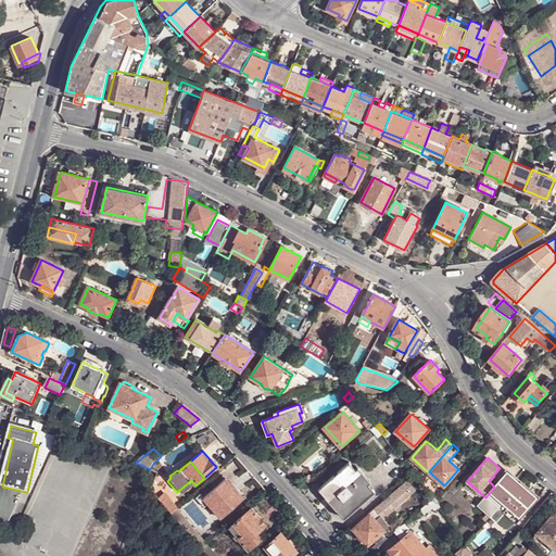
[(336,501),(363,478),(356,470),(351,464),(327,484),(333,492),(330,495),(336,501)]
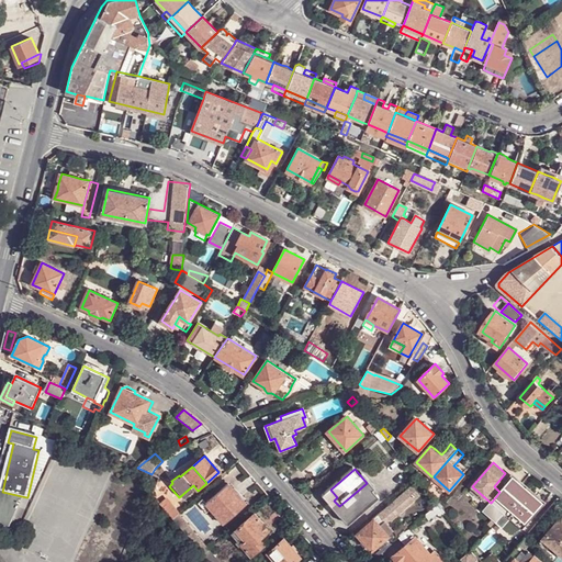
[(426,478),(420,482),(424,486),(430,482),(428,479),(426,478)]
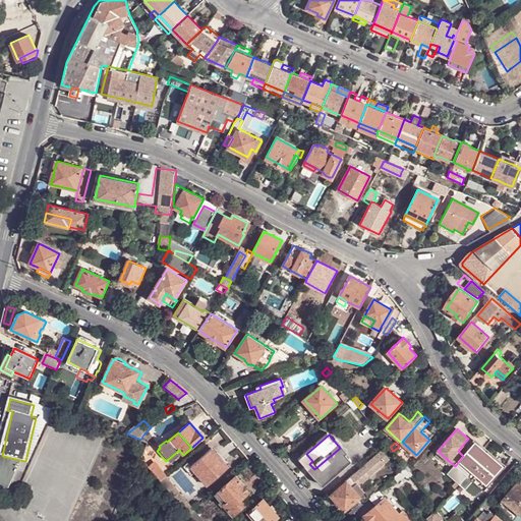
[(483,450),(475,443),(463,456),(460,460),(471,470),(486,452),(483,450)]
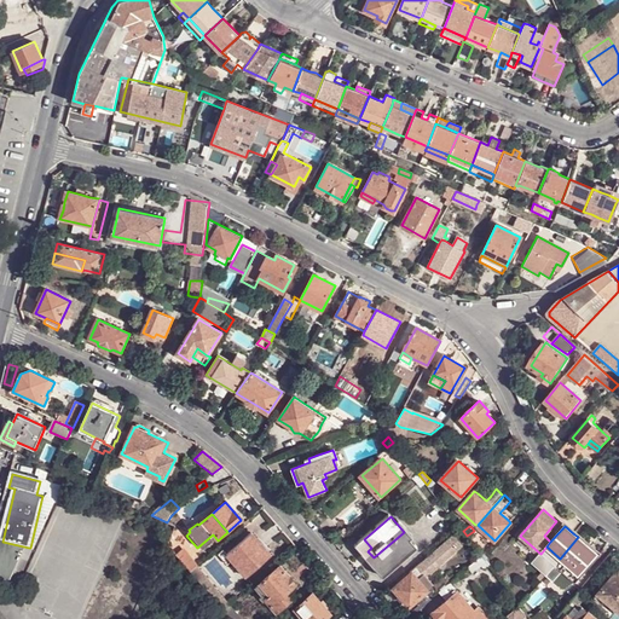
[(414,538),(406,530),(404,532),(411,541),(414,538)]
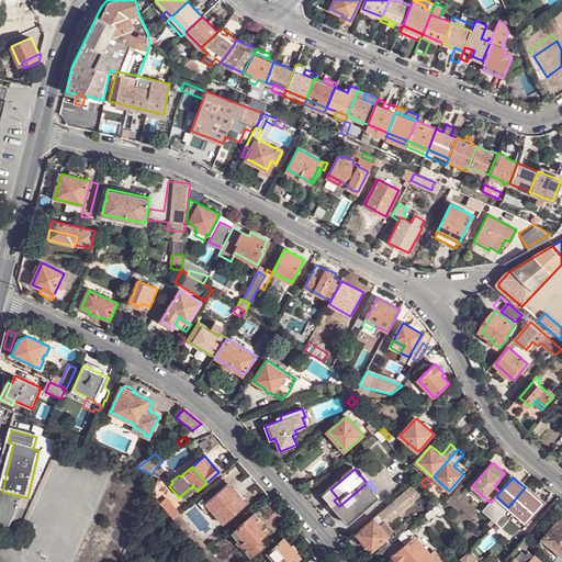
[(424,486),(427,491),(434,486),(430,482),(424,486)]
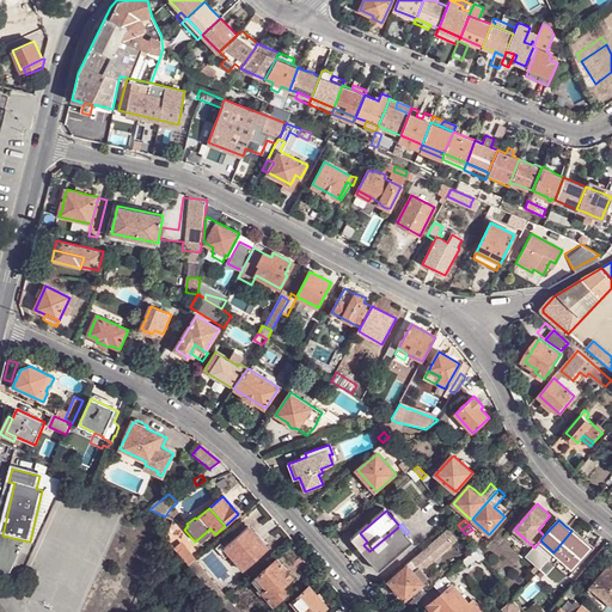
[(248,526),(219,551),(224,557),(227,555),(232,561),(233,558),(243,569),(267,549),(248,526)]
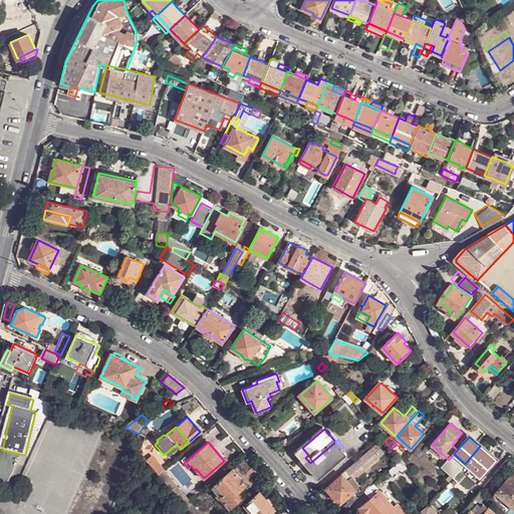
[(341,449),(335,442),(310,463),(316,470),(319,467),(325,474),(346,455),(341,449)]
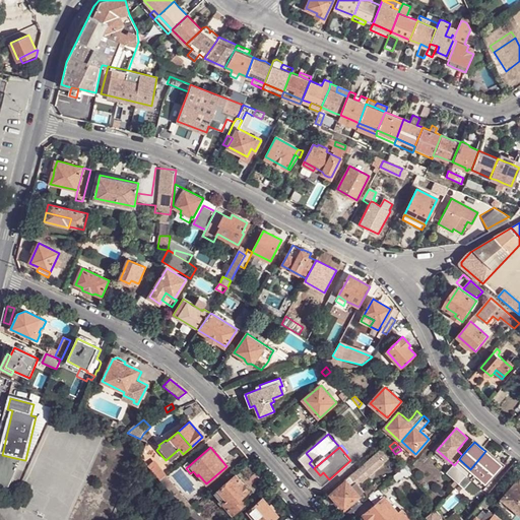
[(389,459),(381,449),(345,479),(346,480),(331,494),(344,509),(360,496),(359,495),(363,491),(359,485),(389,459)]
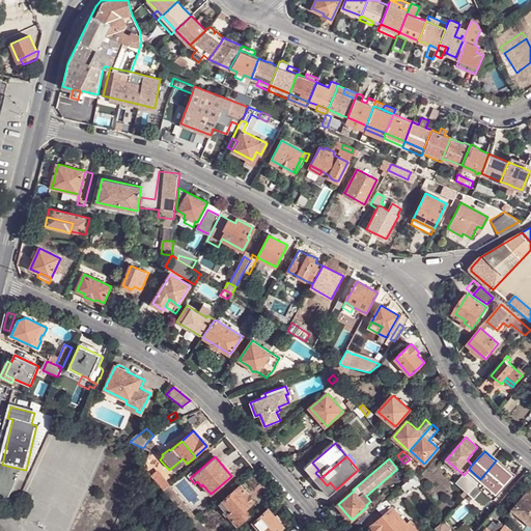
[(469,493),(475,498),(482,490),(493,499),(512,476),(510,475),(506,470),(503,468),(497,462),(496,460),(480,479),(476,484),(469,493)]
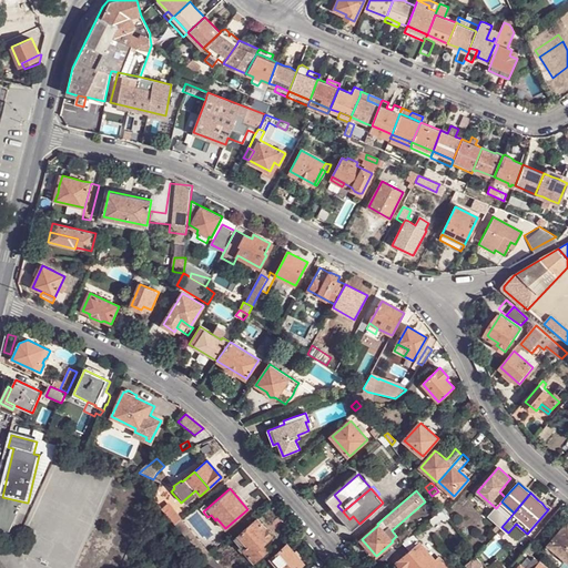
[(331,498),(337,506),(341,503),(334,495),(331,498)]
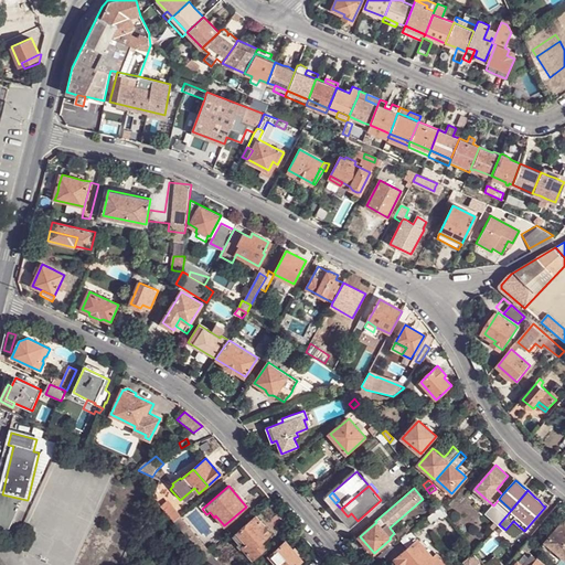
[(27,500),(2,494),(0,501),(0,526),(13,533),(27,500)]
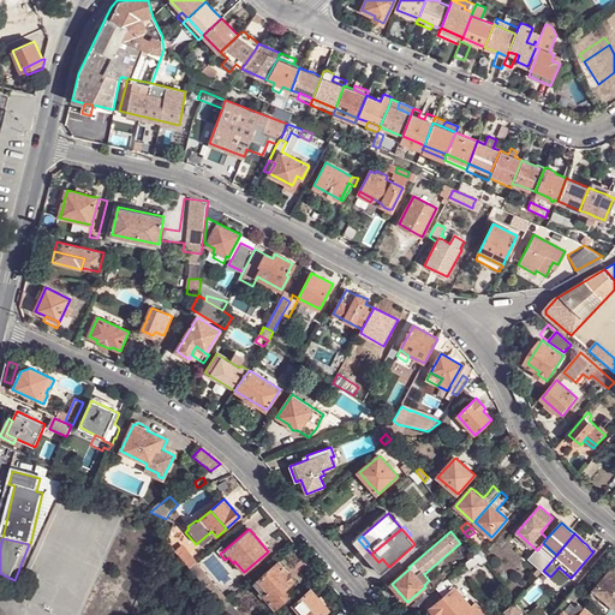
[(175,550),(190,567),(196,562),(198,560),(184,543),(175,550)]
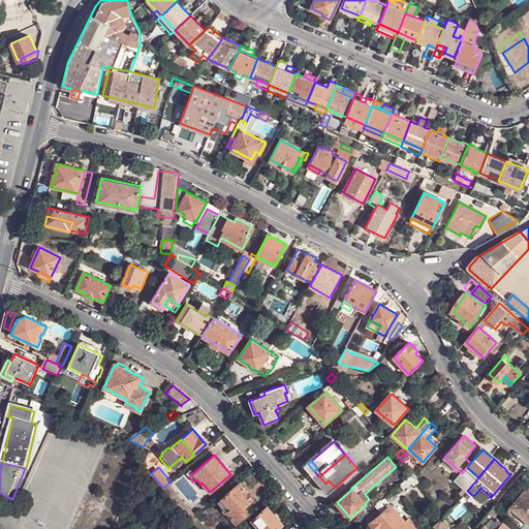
[(478,477),(467,467),(463,472),(474,483),(478,477)]
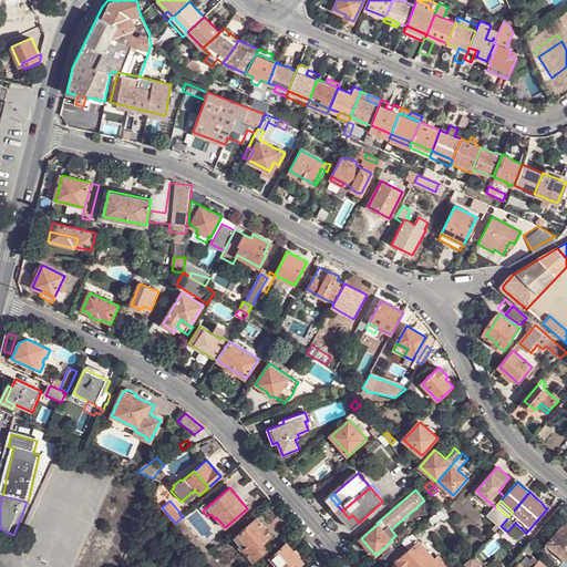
[(496,506),(495,507),(488,515),(501,526),(508,517),(496,506)]
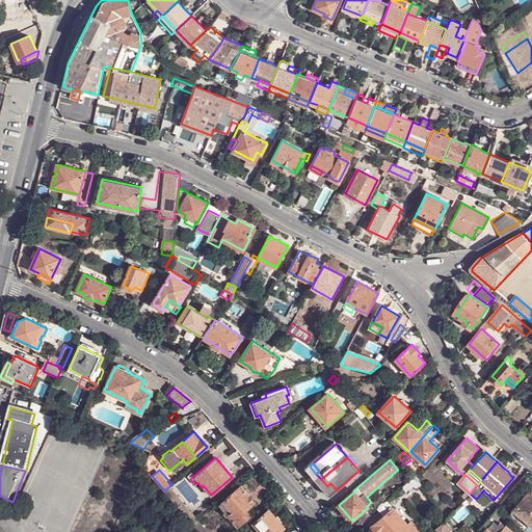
[(421,486),(417,481),(415,478),(410,481),(414,484),(418,489),(421,486)]
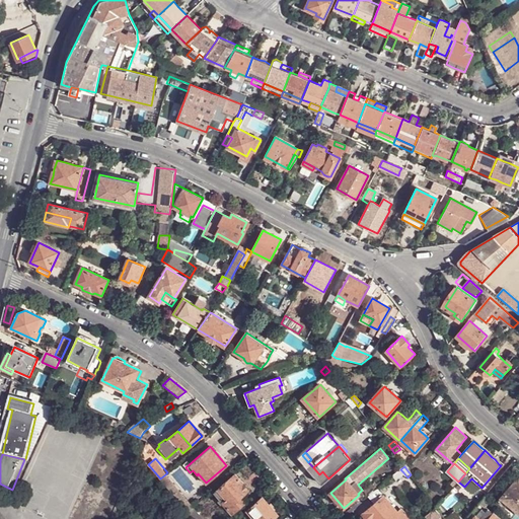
[(396,478),(403,472),(400,469),(392,475),(396,478)]
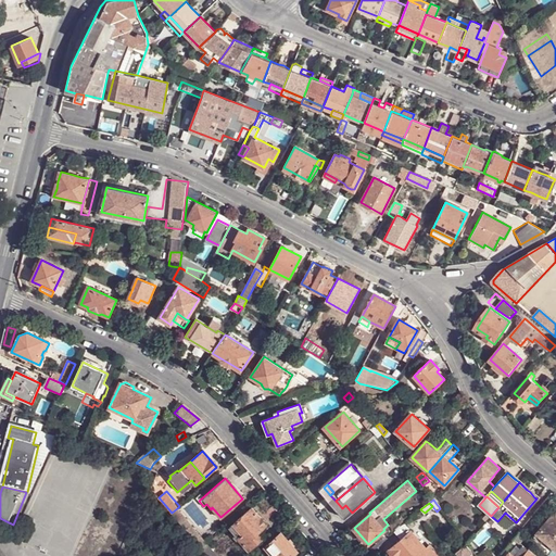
[(345,505),(342,508),(349,516),(352,513),(345,505)]
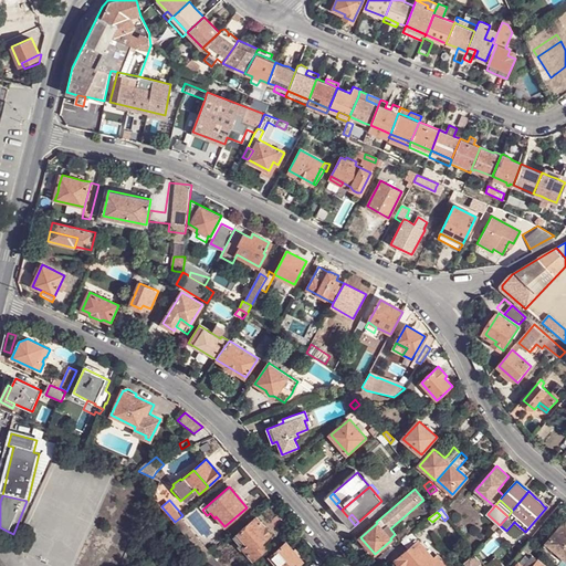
[(175,522),(174,523),(203,558),(211,553),(198,536),(197,537),(180,517),(175,522)]
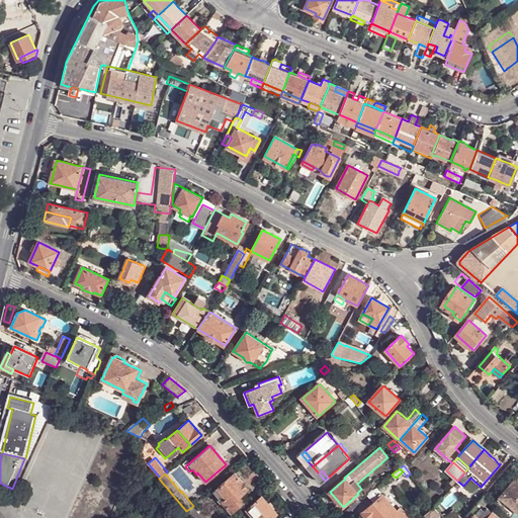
[(234,473),(217,488),(226,497),(222,501),(231,512),(244,501),(239,496),(247,489),(234,473)]
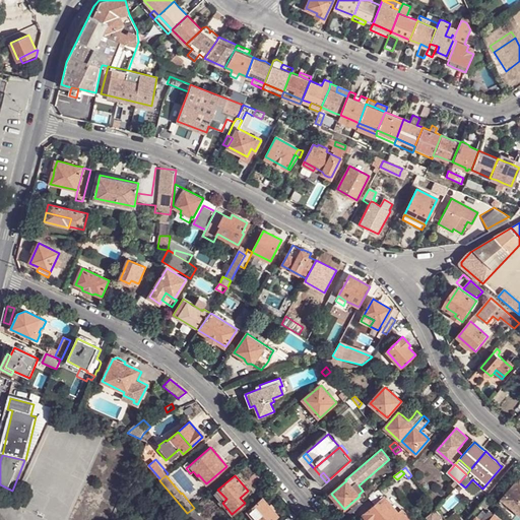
[(519,478),(503,499),(505,500),(519,513),(519,478)]
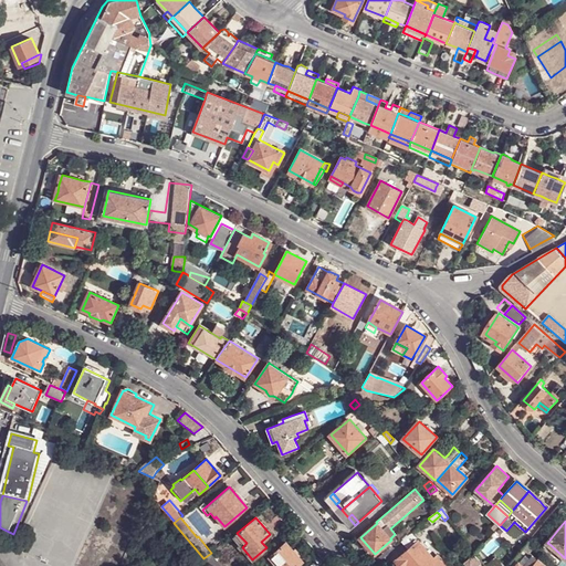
[(398,535),(402,541),(417,528),(415,525),(411,528),(409,525),(398,535)]
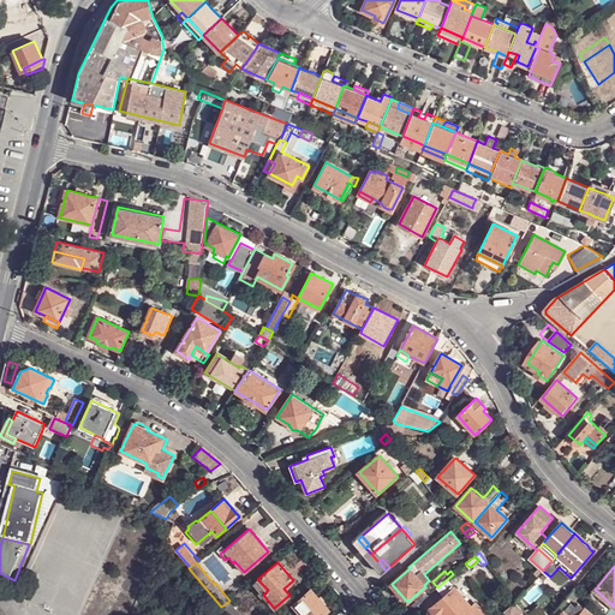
[(453,574),(437,587),(445,596),(430,609),(435,614),(485,614),(477,603),(472,608),(453,585),(459,580),(453,574)]
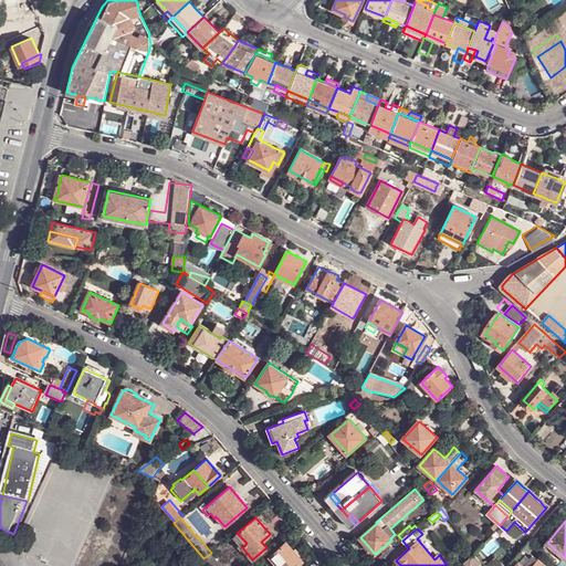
[(247,543),(237,533),(232,536),(242,547),(247,543)]
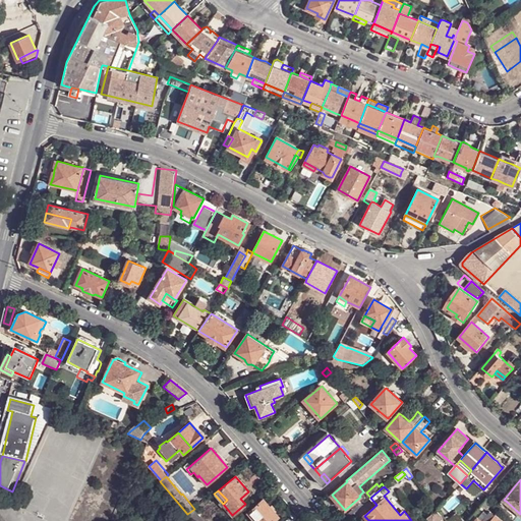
[(263,499),(247,512),(249,515),(247,516),(251,520),(272,520),(278,516),(263,499)]
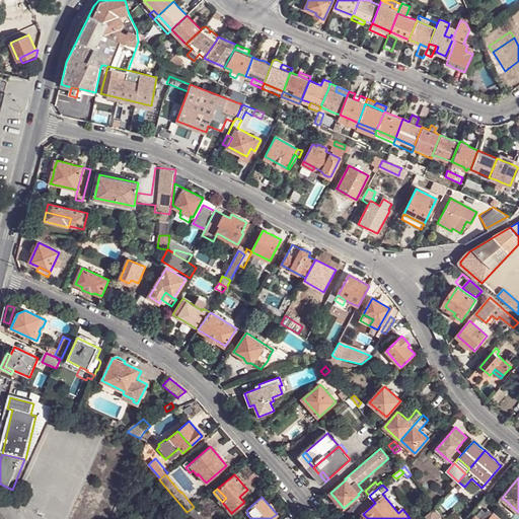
[(490,501),(485,497),(470,514),(474,517),(475,516),(476,516),(483,509),(485,506),(490,501)]
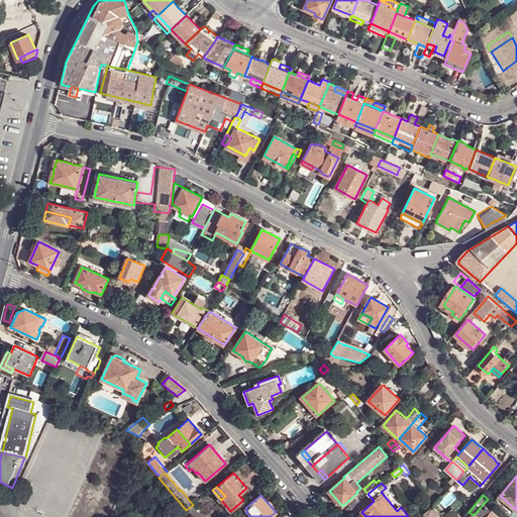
[(461,516),(441,498),(434,505),(437,508),(443,516),(461,516)]
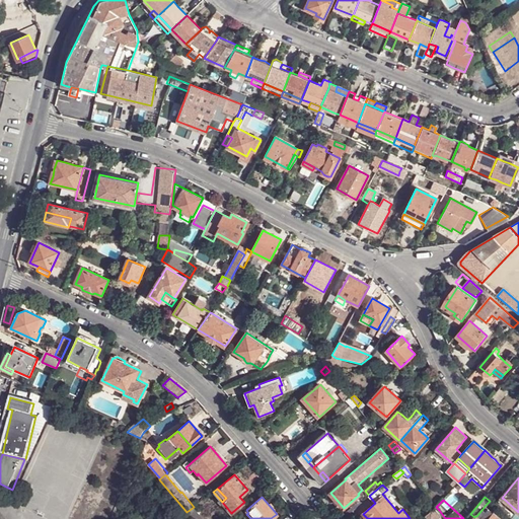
[(194,507),(187,512),(192,518),(205,518),(194,506),(194,507)]
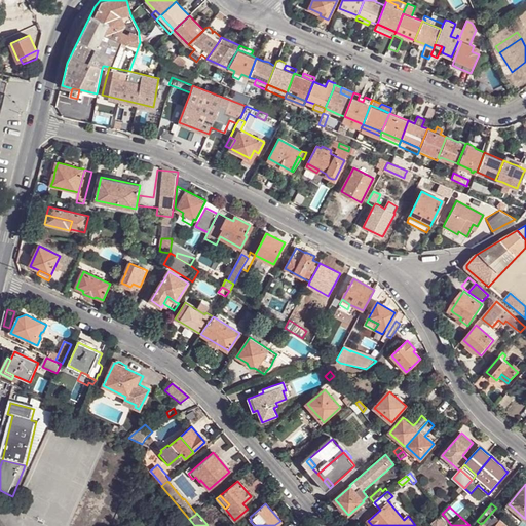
[(500,520),(491,513),(489,516),(497,523),(500,520)]
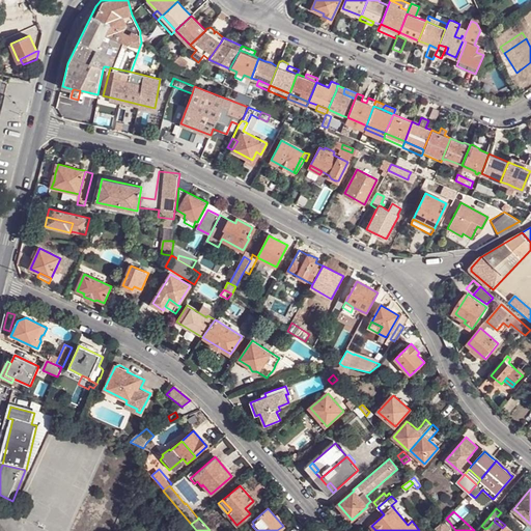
[(502,528),(494,521),(487,528),(486,528),(485,529),(483,530),(511,530),(505,525),(502,528)]
